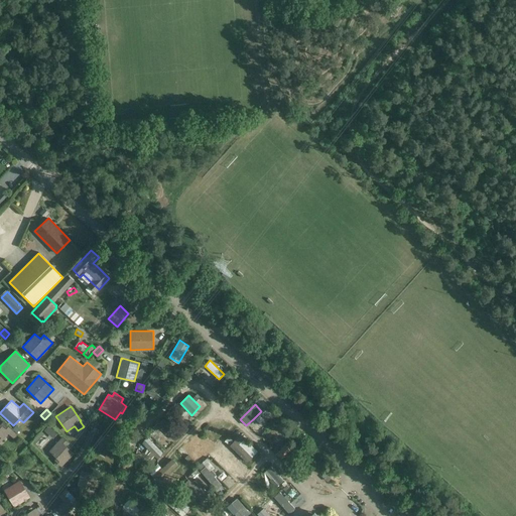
[(164,431),(167,433),(173,440),(179,434),(164,418),(158,424),(161,428),(160,429),(163,432),(164,431)]
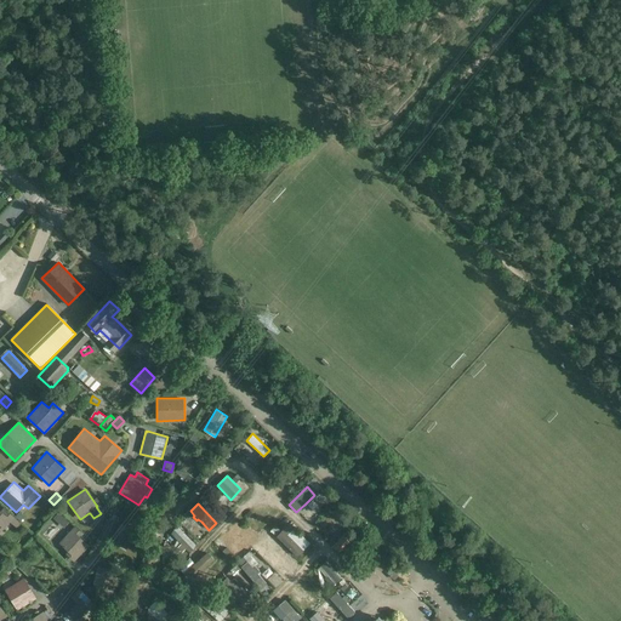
[(325,527),(340,513),(336,508),(322,520),(325,527)]
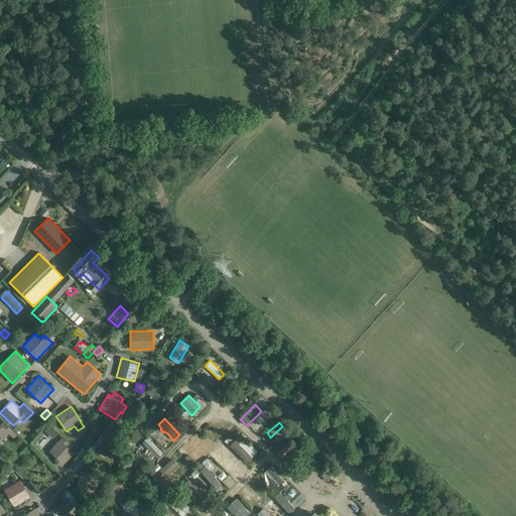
[(0,423),(0,442),(6,435),(9,438),(14,433),(10,429),(8,431),(0,423)]
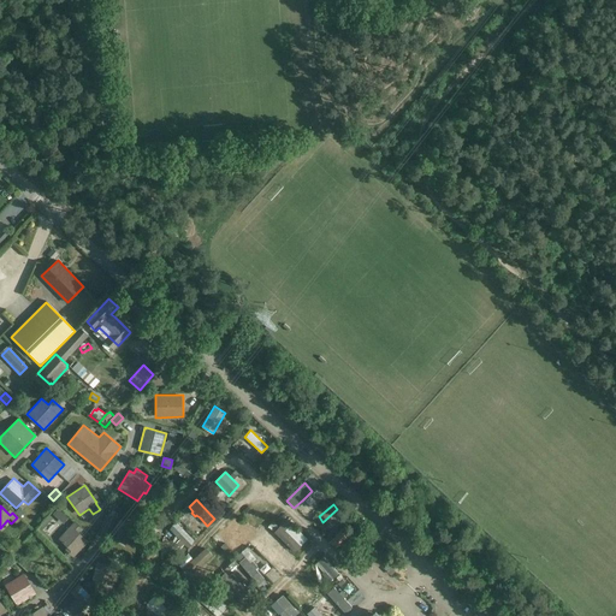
[(59,520),(64,514),(58,509),(53,514),(59,520)]
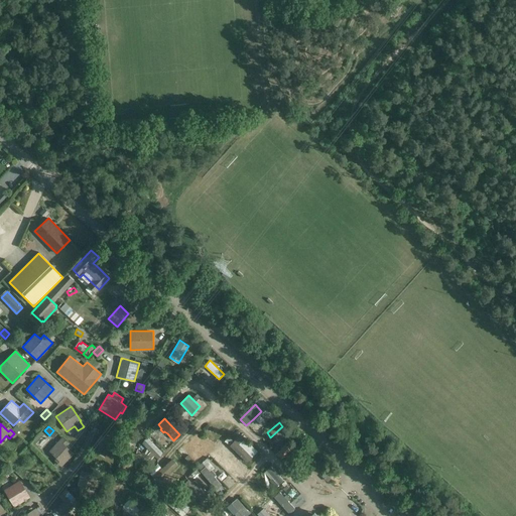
[(115,442),(114,442),(101,434),(92,447),(106,457),(114,443),(115,442)]
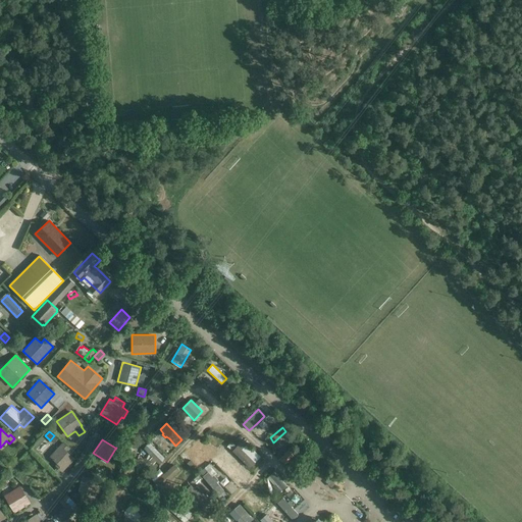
[(63,442),(50,457),(49,458),(56,465),(55,467),(61,473),(74,460),(66,453),(69,450),(63,442)]
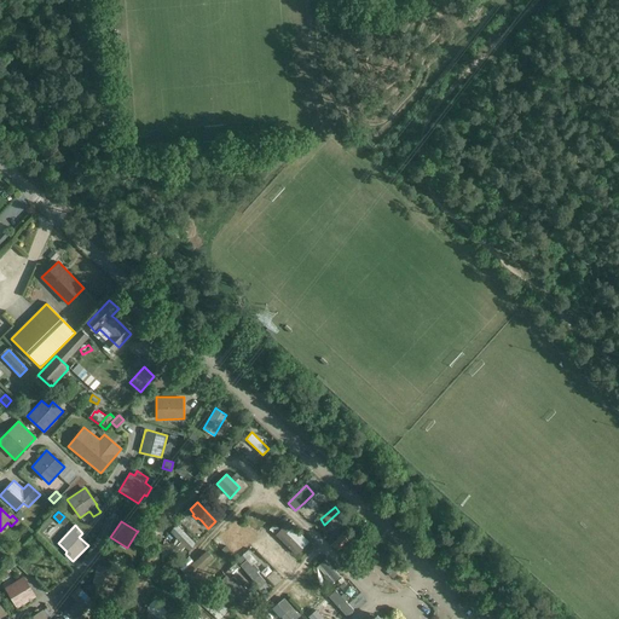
[(187,547),(192,542),(175,525),(171,530),(187,547)]
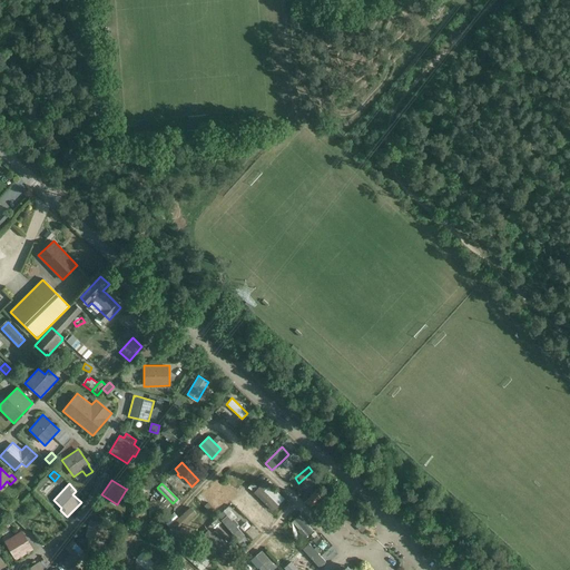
[(226,499),(231,494),(219,483),(215,488),(226,499)]
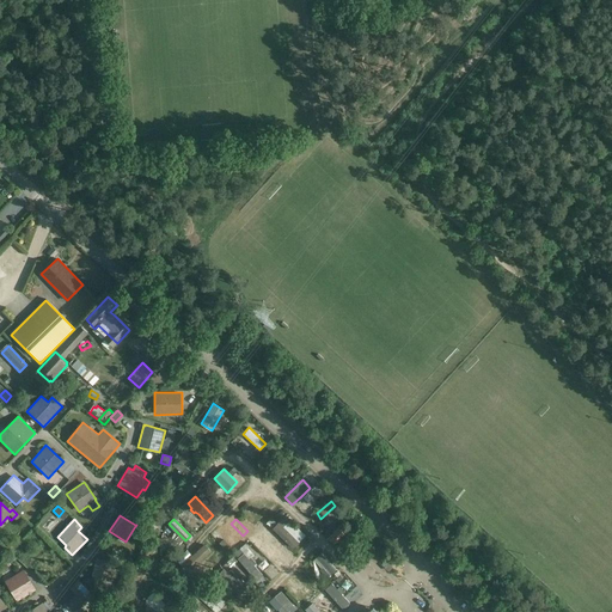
[(138,520),(135,525),(136,525),(135,526),(144,531),(146,525),(138,520)]
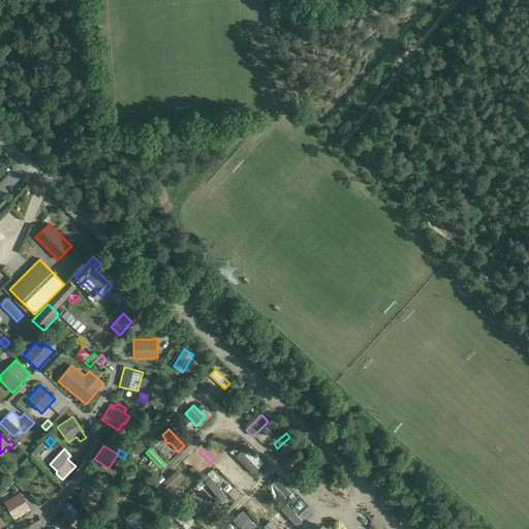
[(258,469),(245,456),(247,453),(244,449),(236,457),(253,474),(258,469)]
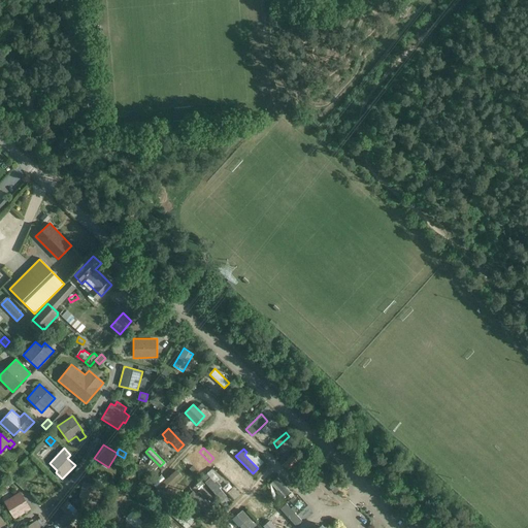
[(157,487),(162,493),(171,484),(175,489),(182,483),(177,479),(179,475),(182,474),(176,469),(157,487)]
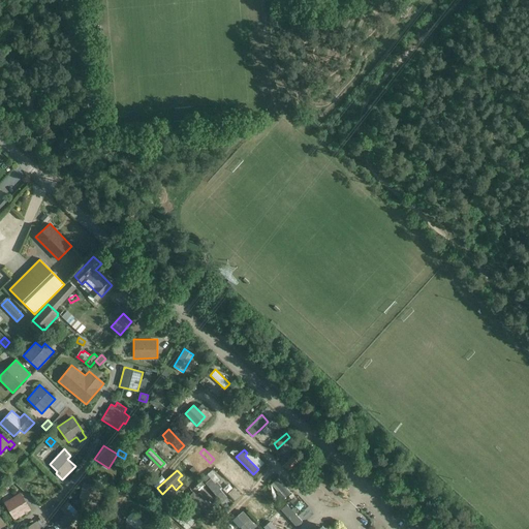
[(227,474),(222,477),(236,492),(240,488),(227,474)]
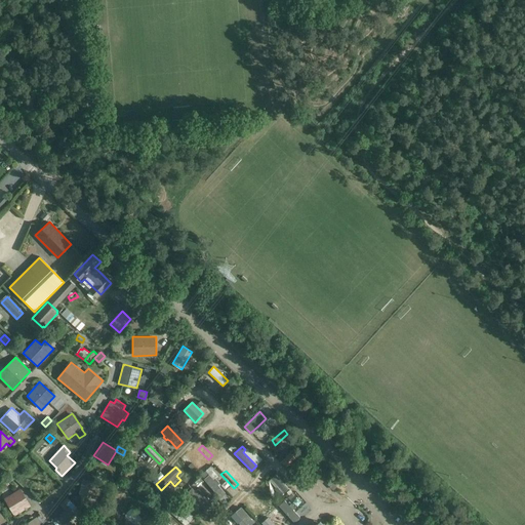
[(158,481),(164,476),(161,473),(155,477),(158,481)]
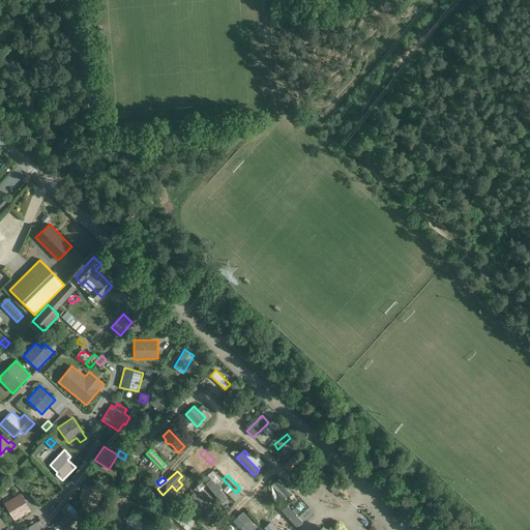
[(228,498),(221,490),(217,487),(211,479),(205,483),(222,503),(228,498)]
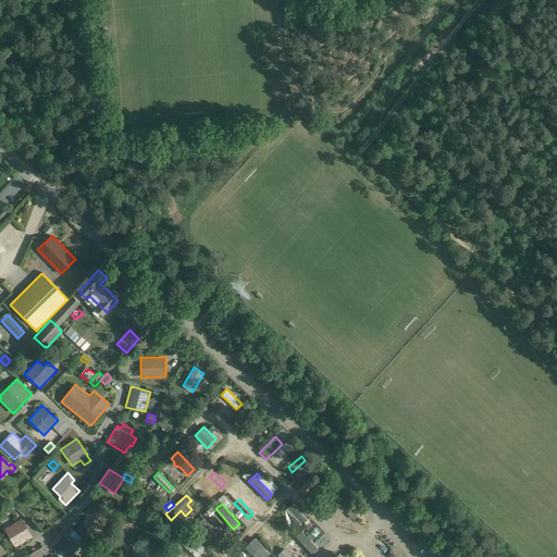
[(300,523),(306,518),(293,504),(287,508),(300,523)]
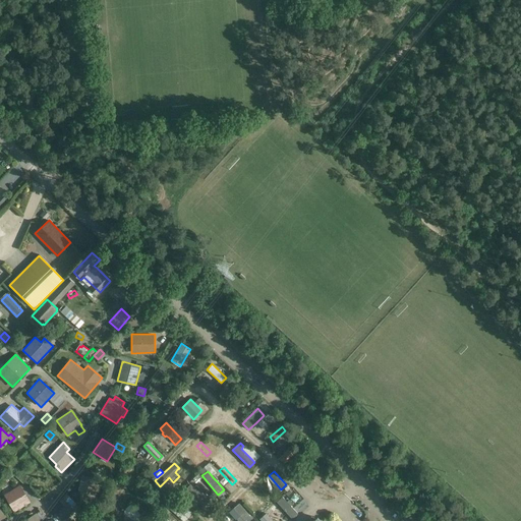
[(6,474),(1,477),(4,484),(9,480),(9,479),(6,474)]
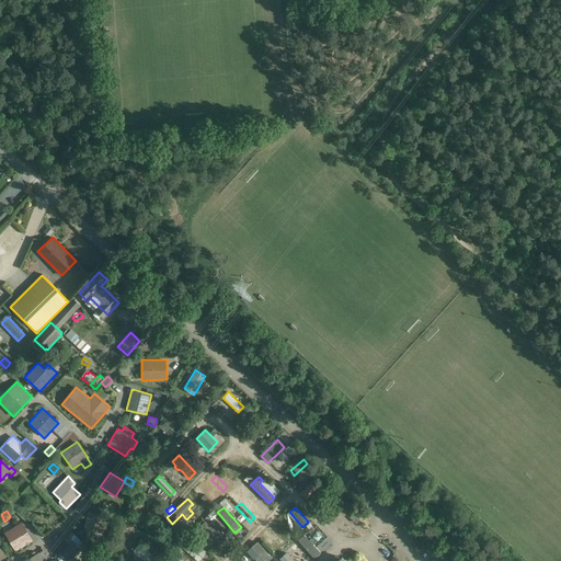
[(89,511),(83,528),(102,533),(106,515),(89,511)]
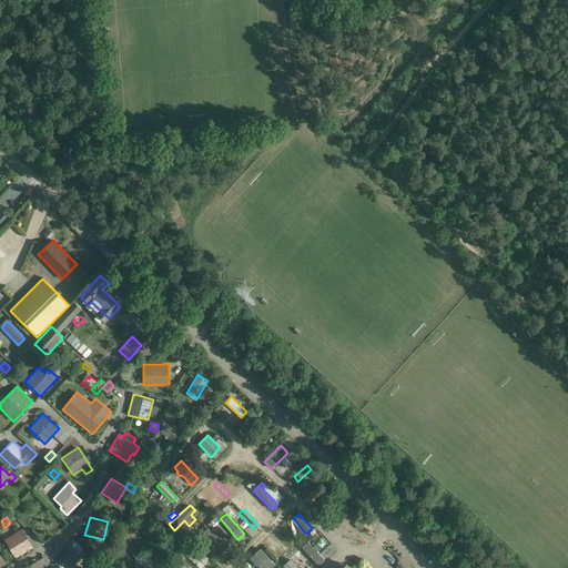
[(22,528),(4,539),(16,558),(33,547),(22,528)]
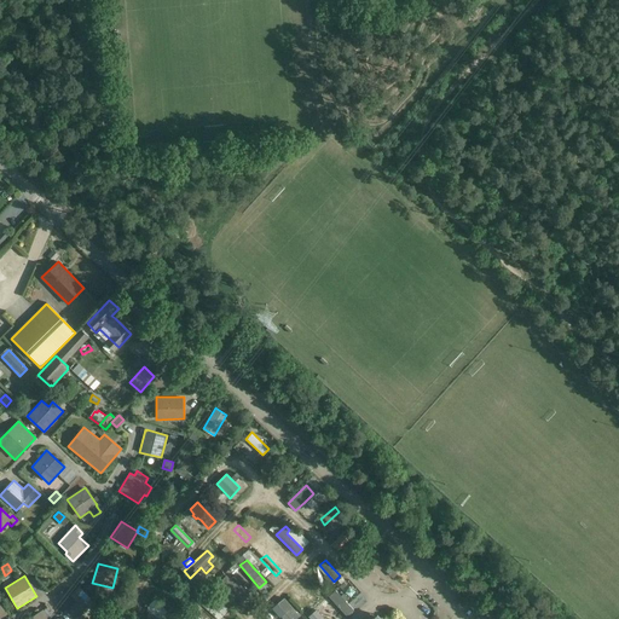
[(174,584),(169,589),(183,603),(187,599),(174,584)]
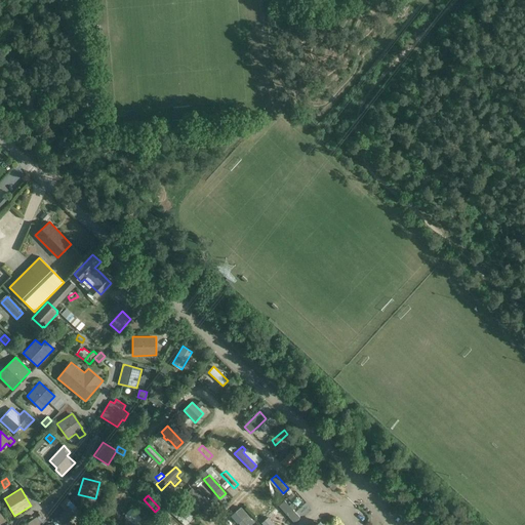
[(66,503),(70,500),(67,497),(50,513),(62,524),(63,524),(74,515),(75,516),(80,512),(76,507),(72,511),(66,503)]
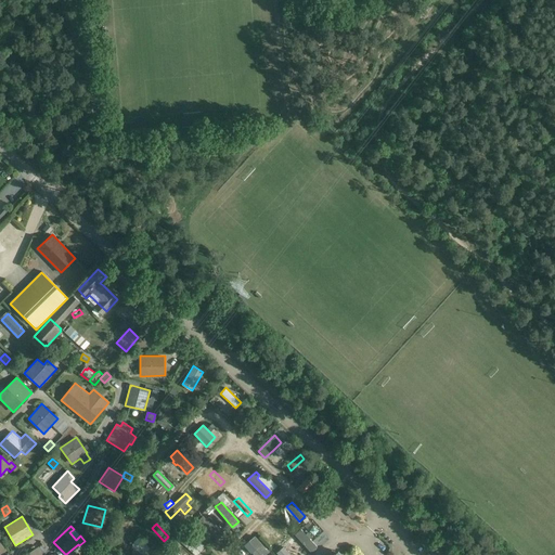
[(80,536),(74,529),(69,532),(76,540),(80,536)]
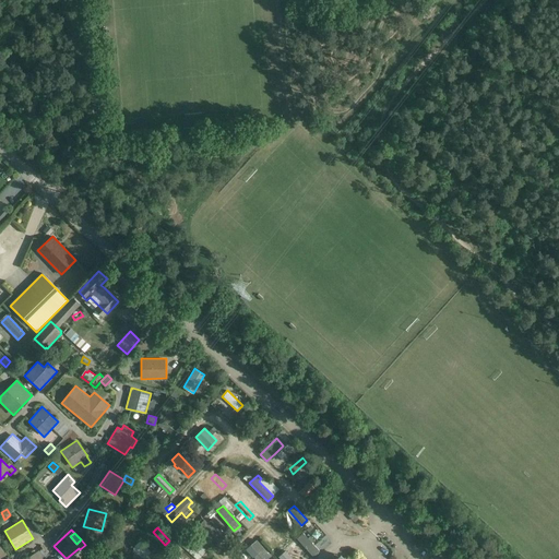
[(312,543),(309,539),(302,533),(297,538),(313,557),(320,551),(312,543)]
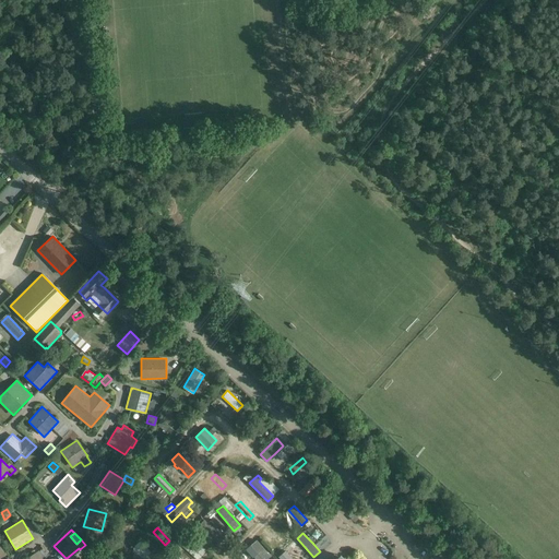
[(198,558),(202,556),(199,552),(195,550),(183,538),(179,544),(197,558),(198,558)]
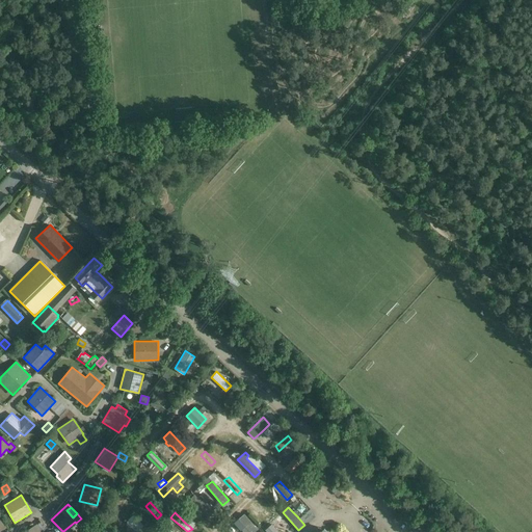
[(210,529),(214,526),(203,513),(200,517),(210,529)]
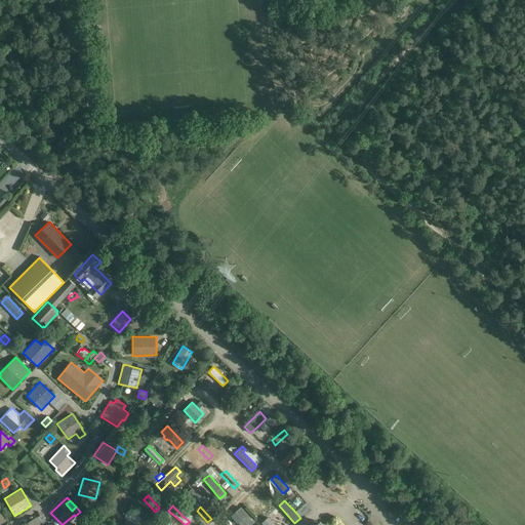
[(131,508),(126,513),(136,522),(133,524),(143,524),(146,522),(131,508)]
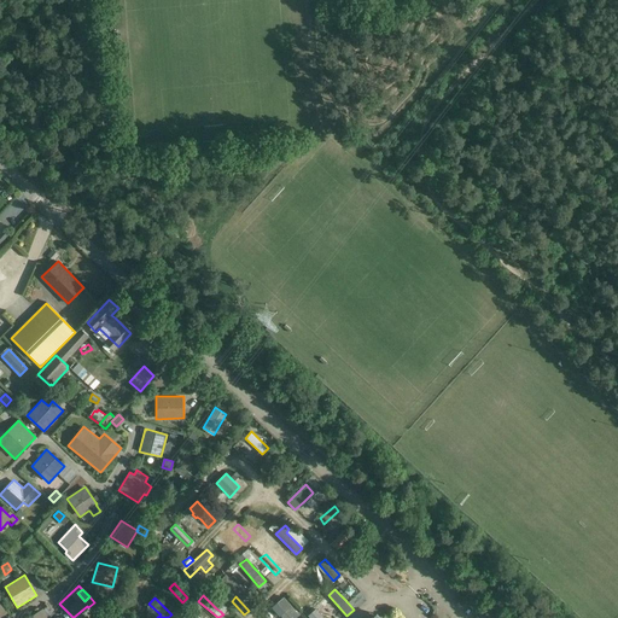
[(289,617),(293,617),(297,616),(283,599),(277,604),(289,617)]
